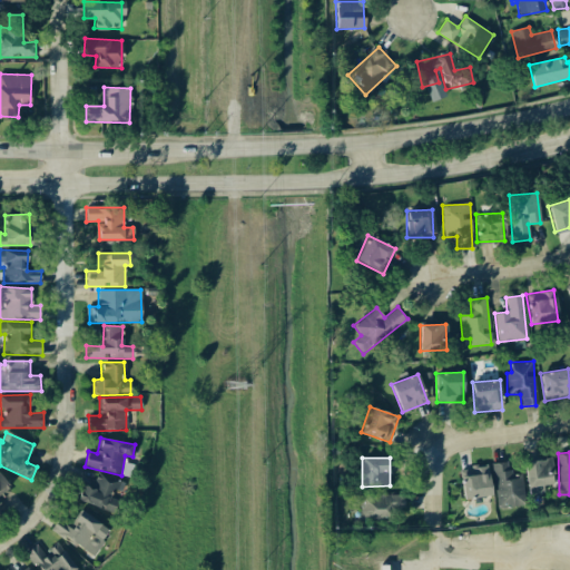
[(529,494),(544,492),(543,485),(556,483),(551,458),(523,462),(529,494)]
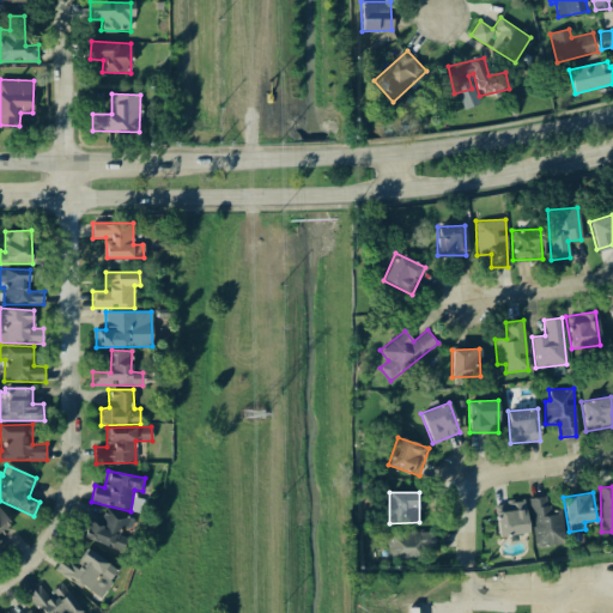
[(528,499),(535,547),(564,542),(559,509),(548,510),(546,496),(528,499)]
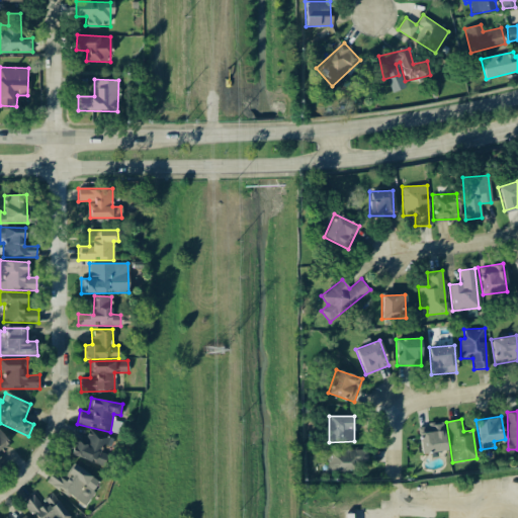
[(421,453),(446,449),(442,422),(417,426),(421,453)]
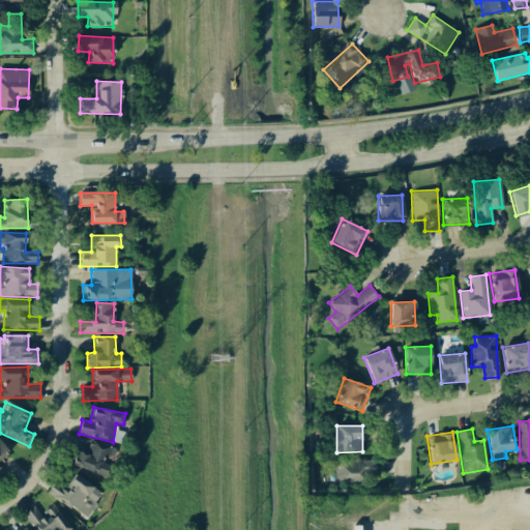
[(72,463),(100,476),(114,449),(91,438),(83,453),(78,450),(72,463)]
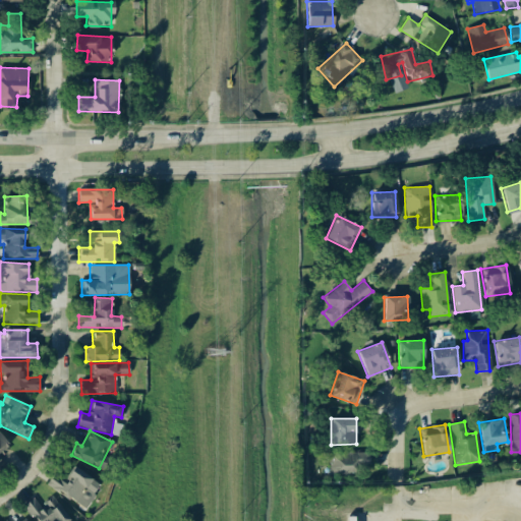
[(0,456),(9,452),(0,431),(0,456)]
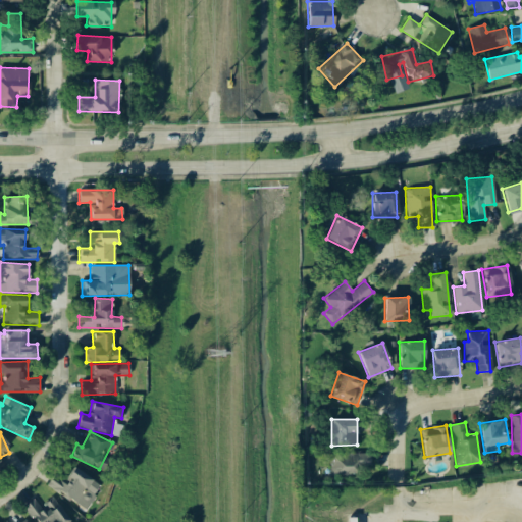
[(330,479),(360,478),(359,468),(370,468),(369,453),(329,454),(330,479)]
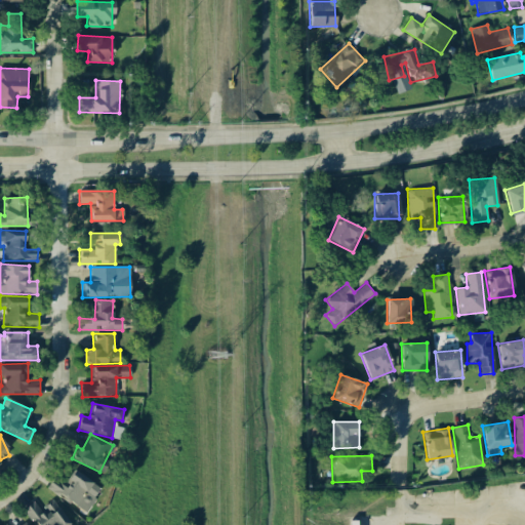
[(102,488),(73,471),(66,483),(54,477),(47,488),(86,512),(102,488)]
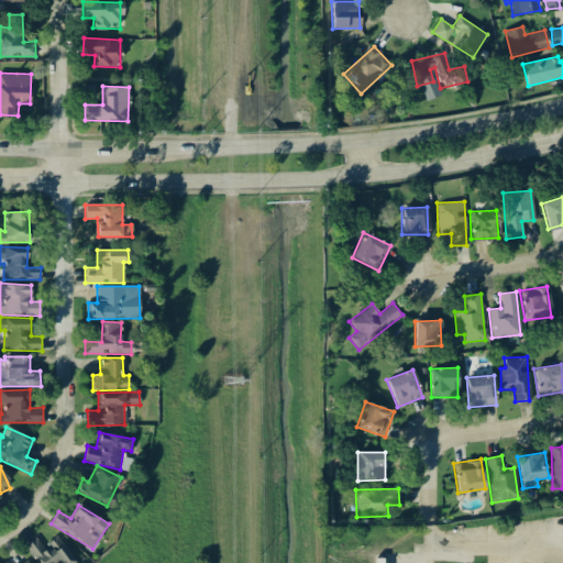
[(25,545),(36,562),(69,562),(74,560),(57,537),(43,547),(36,537),(25,545)]
